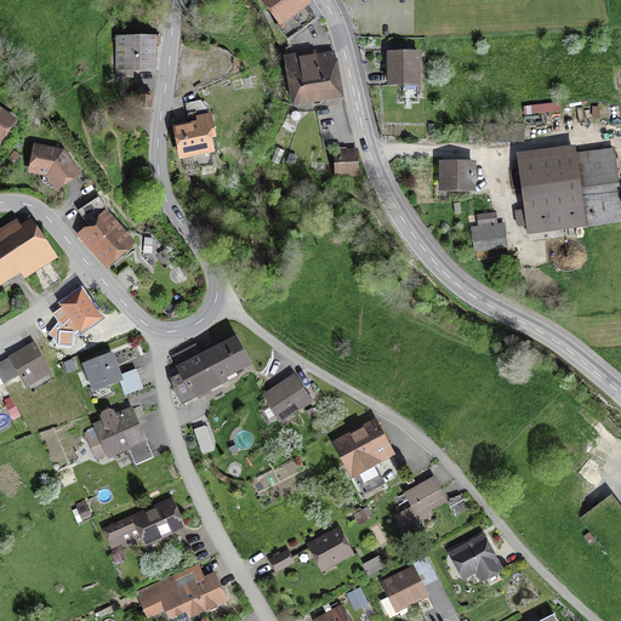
[(257,0),(277,27),(288,41),(318,20),(308,7),(312,5),(308,0),(257,0)]
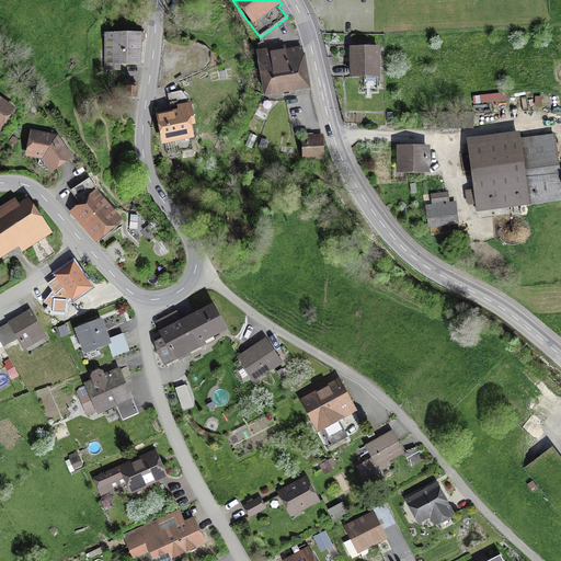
[(121,66),(141,66),(141,57),(144,57),(144,41),(146,41),(146,33),(145,33),(145,31),(141,31),(141,33),(104,33),(104,70),(121,71),(121,66)]
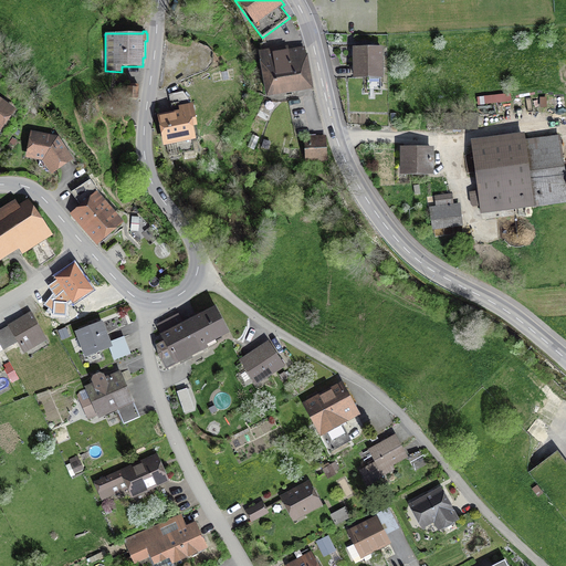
[(289,50),(287,45),(258,51),(266,98),(314,91),(308,54),(306,54),(305,46),(289,50)]
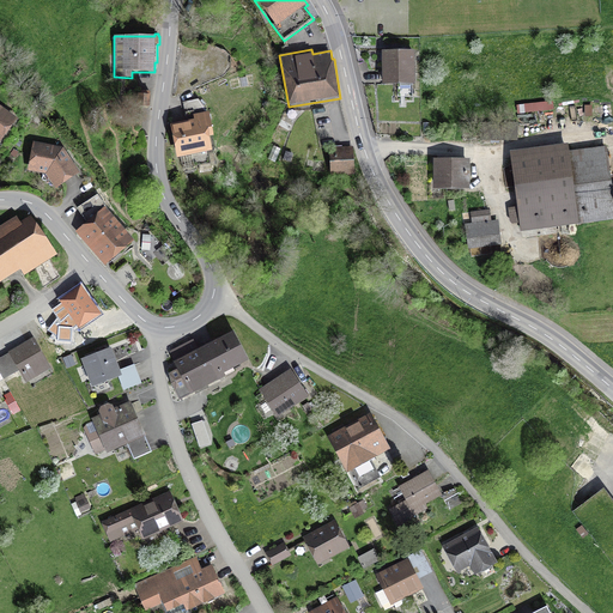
[(414,50),(382,50),(382,86),(400,85),(400,89),(411,89),(411,85),(416,85),(414,50)]
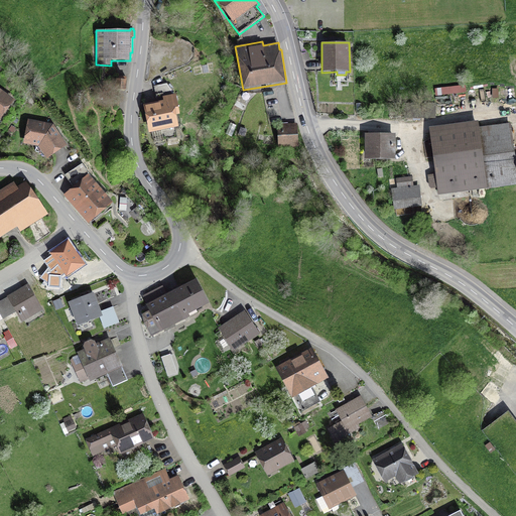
[(210,73),(208,66),(202,67),(203,74),(210,73)]
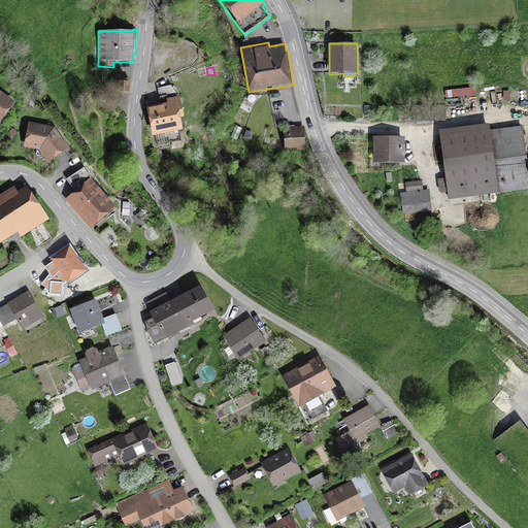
[(129,94),(130,78),(119,77),(118,93),(129,94)]
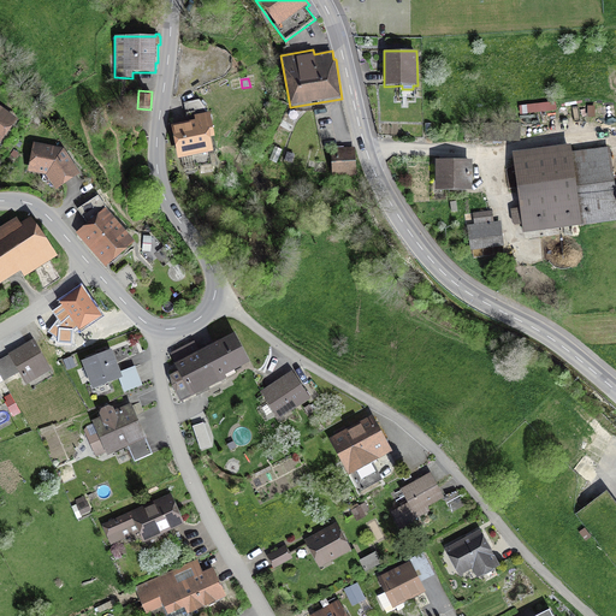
[(187,123),(171,125),(177,160),(179,160),(182,172),(201,169),(202,173),(214,171),(214,166),(218,165),(215,153),(213,153),(211,140),(215,138),(211,113),(208,113),(207,110),(200,100),(183,102),(187,123)]
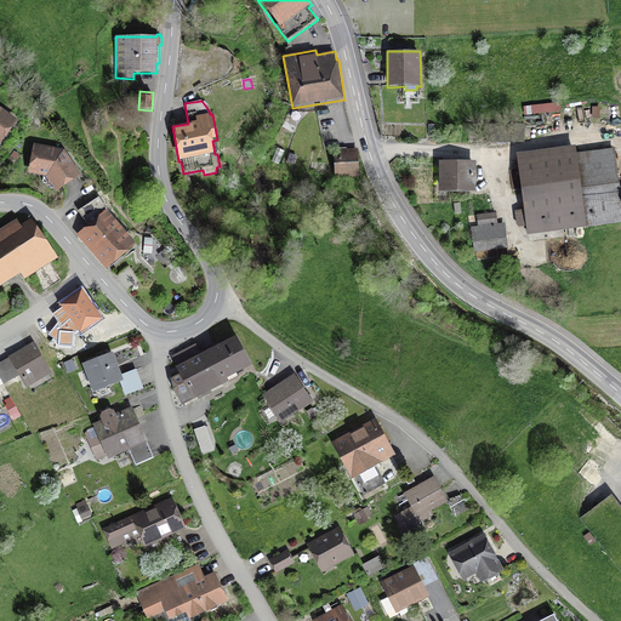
[(562,112),(560,103),(524,107),(524,115),(562,112)]
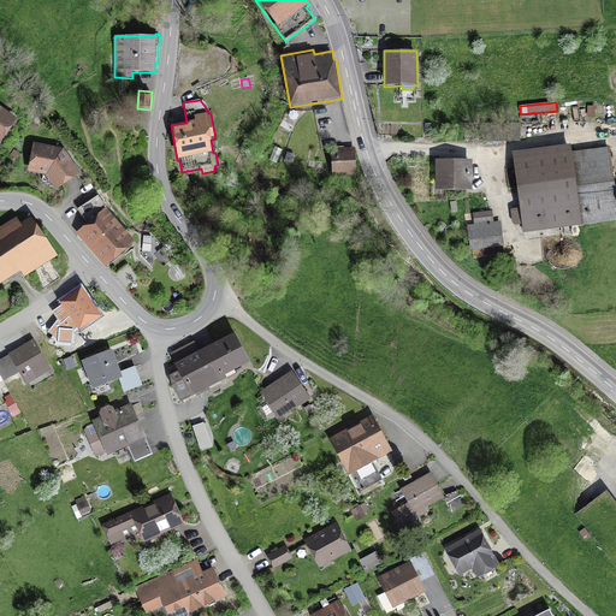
[(0,142),(18,119),(0,105),(0,142)]
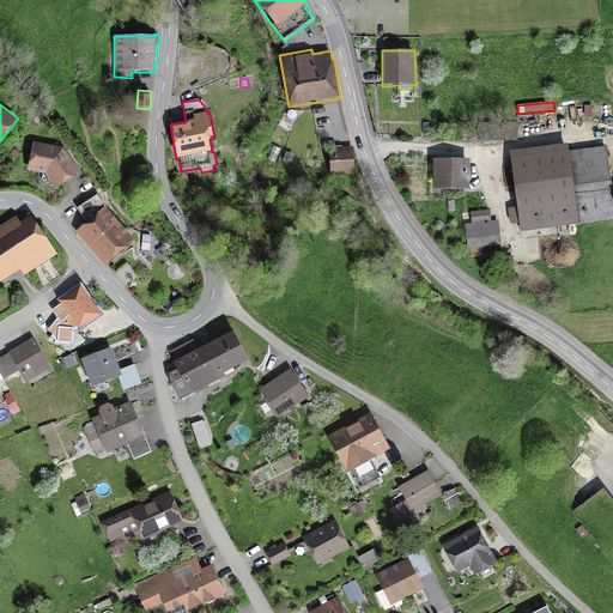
[(80,175),(64,147),(34,141),(28,171),(46,175),(56,189),(80,175)]
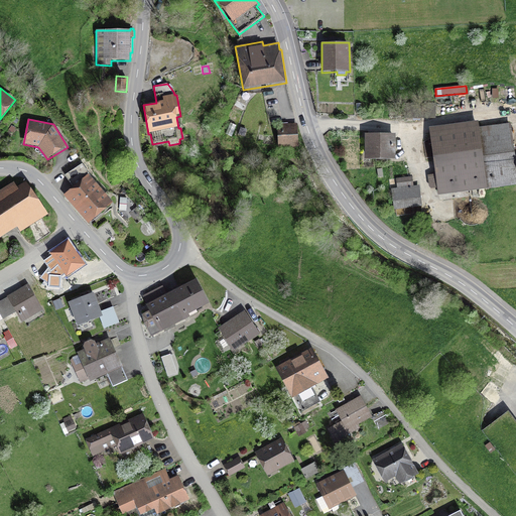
[(437,188),(437,196),(515,184),(515,161),(511,123),(479,127),(478,121),(429,128),(435,176),(427,177),(429,189),(437,188)]
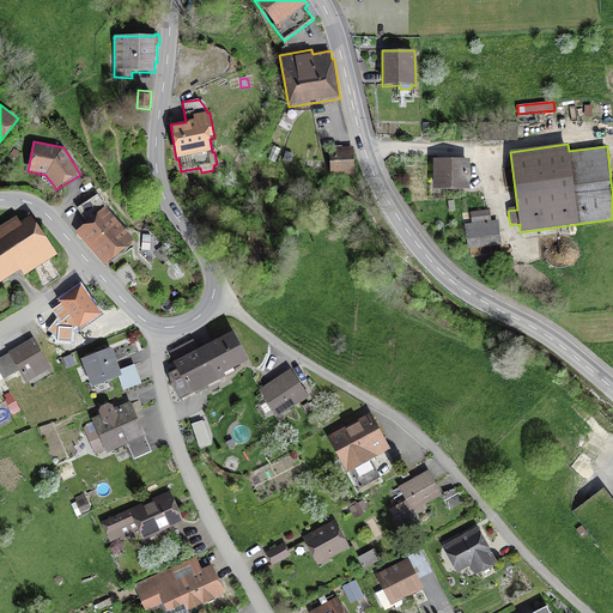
[(329,147),(331,176),(354,175),(353,146),(329,147)]
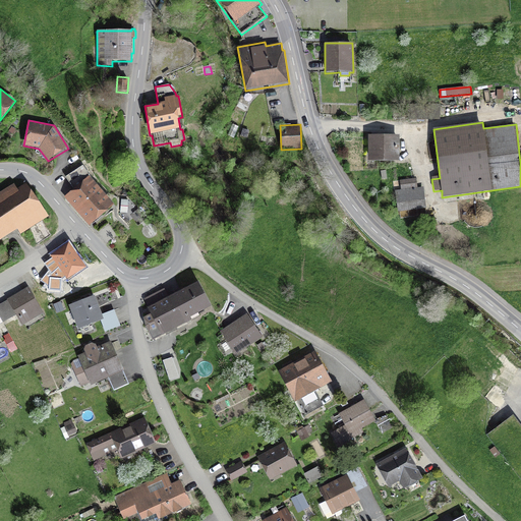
[(9,137),(15,127),(13,126),(6,135),(9,137)]
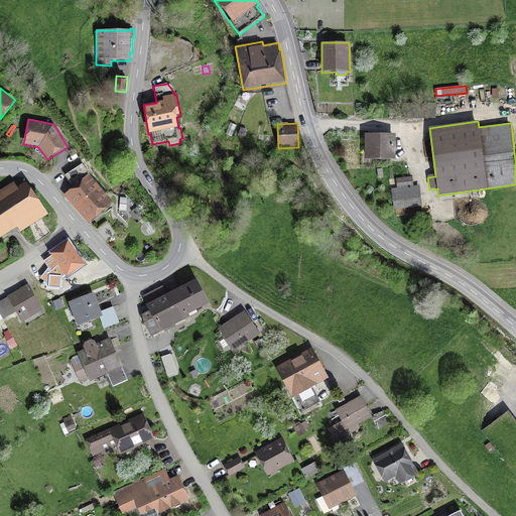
[(396,160),(396,134),(365,134),(364,160),(396,160)]
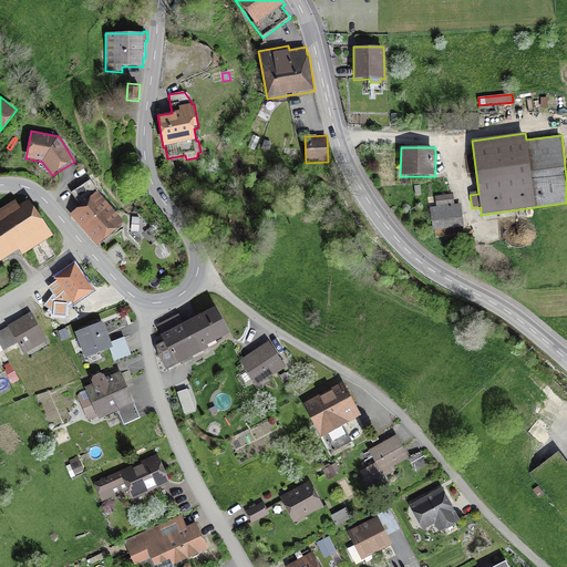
[(297,169),(298,162),(285,160),(284,168),(297,169)]
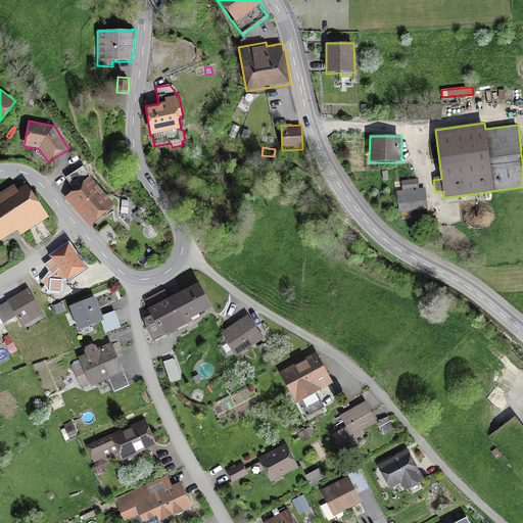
[(114,206),(114,205),(91,177),(84,165),(65,178),(74,190),(64,198),(89,228),(93,224),(95,227),(103,220),(101,218),(114,206)]
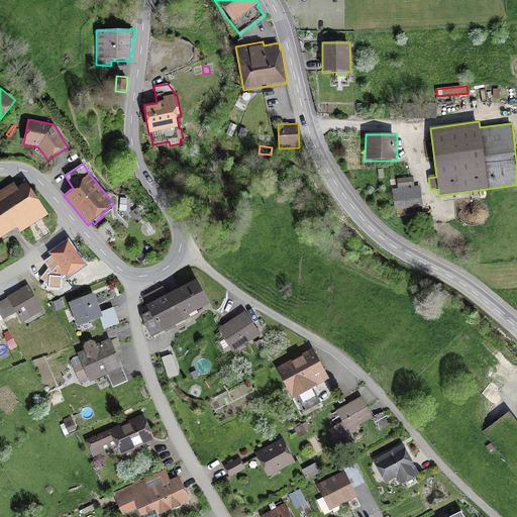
[(423,206),(420,186),(415,186),(413,177),(397,179),(398,188),(392,189),(395,210),(423,206)]
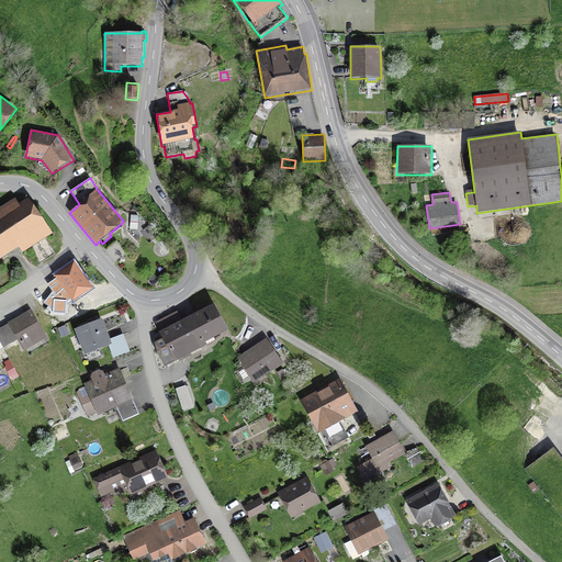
[(0,259),(19,248),(22,254),(53,235),(29,198),(19,204),(15,199),(0,208),(0,259)]
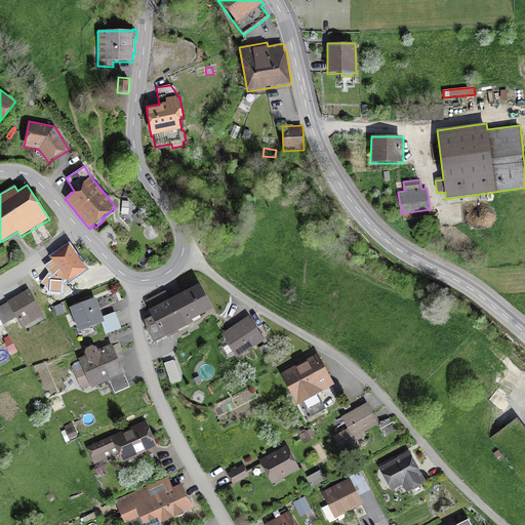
[(121,214),(129,215),(130,201),(122,201),(121,214)]
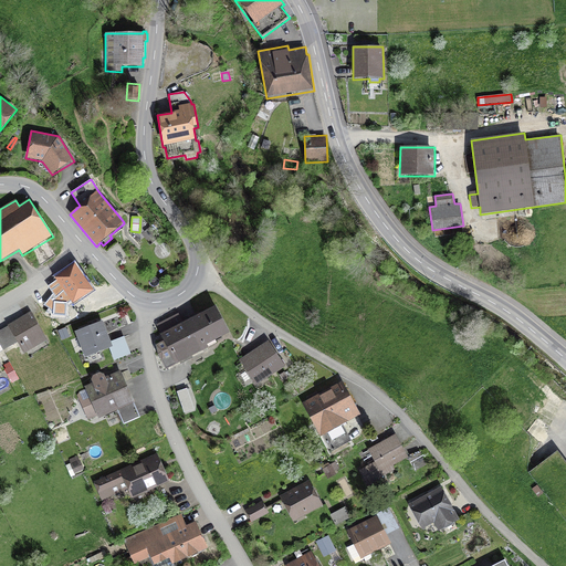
[(473,245),(472,238),(461,239),(462,248),(473,245)]
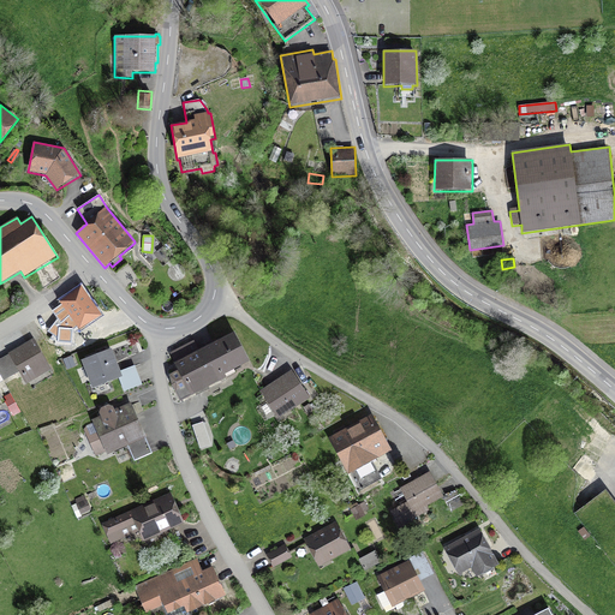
[(61,305),(49,312),(67,338),(78,329),(79,330),(101,316),(82,287),(60,303),(61,305)]
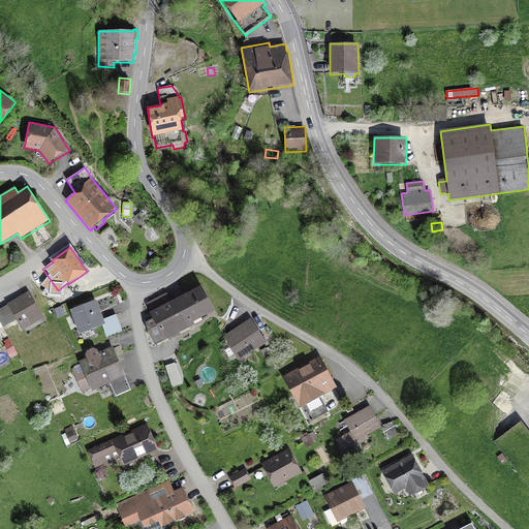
[(215,312),(201,286),(170,303),(186,331),(195,325),(193,322),(215,312)]
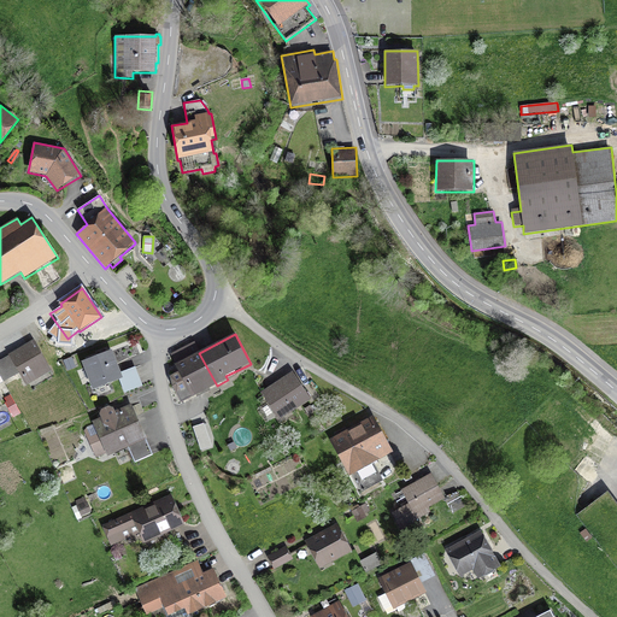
[(52,371),(34,340),(0,359),(0,376),(4,383),(5,383),(6,386),(21,377),(25,387),(52,371)]
